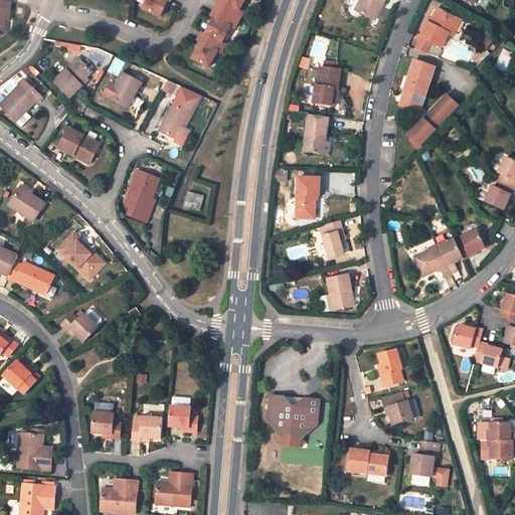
[(171,0),(149,0),(145,9),(162,17),(168,4),(169,1),(171,1),(171,0)]
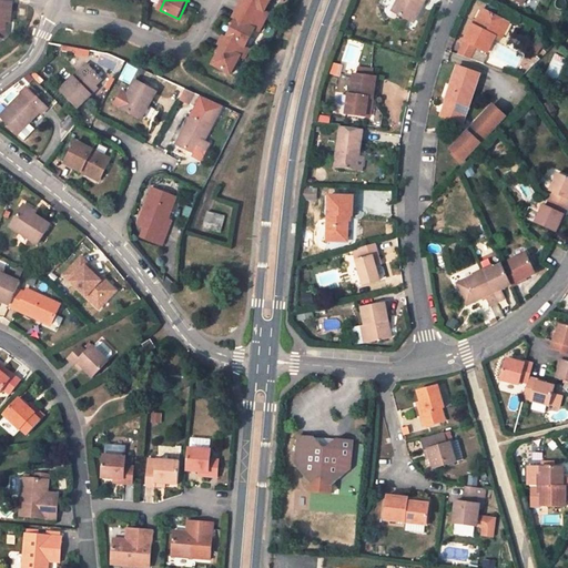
[(272,0),(249,0),(247,2),(246,2),(241,11),(265,24),(271,14),(266,12),(272,0)]
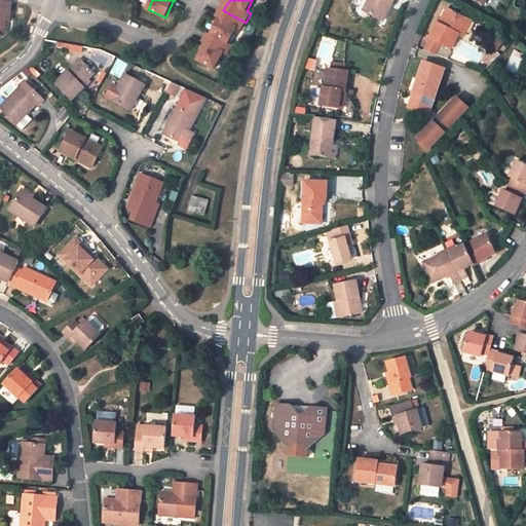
[(392,2),(392,0),(370,0),(365,10),(379,19),(388,1),(392,2)]
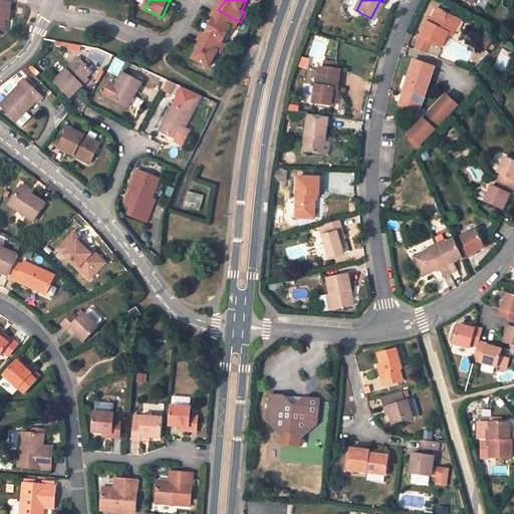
[(9,19),(11,3),(0,1),(0,35),(0,34),(0,31),(4,28),(5,19),(9,19)]
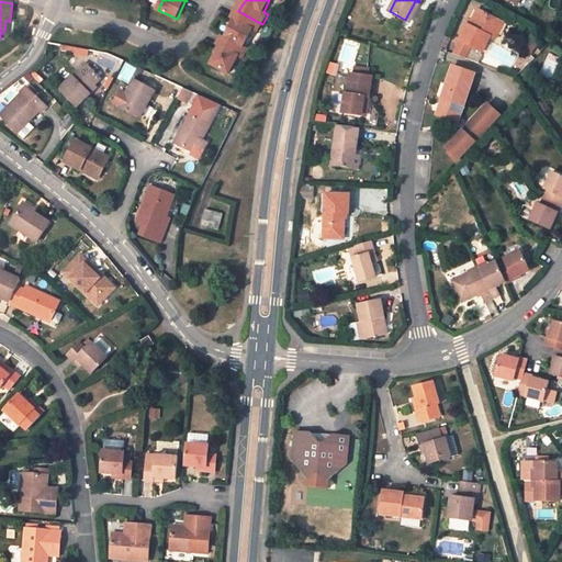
[(483,52),(491,37),(493,38),(497,31),(493,27),(497,18),(479,8),(471,24),(468,23),(460,41),(461,41),(454,54),(480,63),(484,54),(482,53),(482,52),(483,52)]
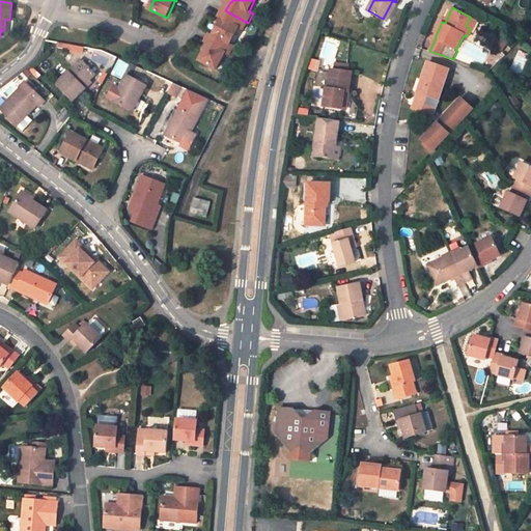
[(222,20),(214,36),(230,45),(240,29),(244,31),(248,23),(225,10),(221,19),(222,20)]
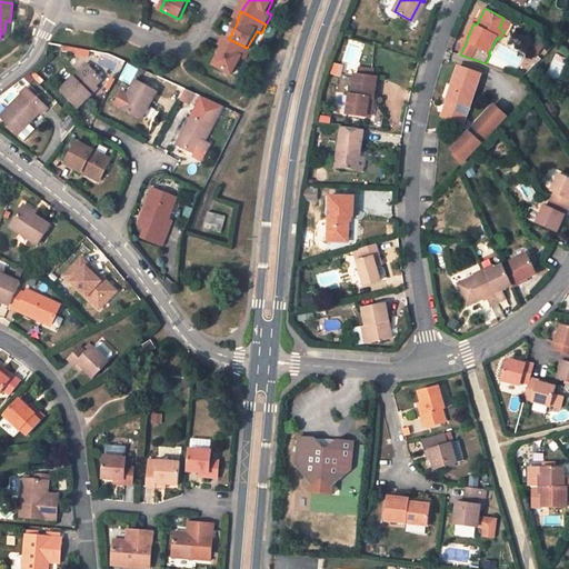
[(501,40),(511,22),(503,18),(499,28),(503,31),(499,39),(501,40)]
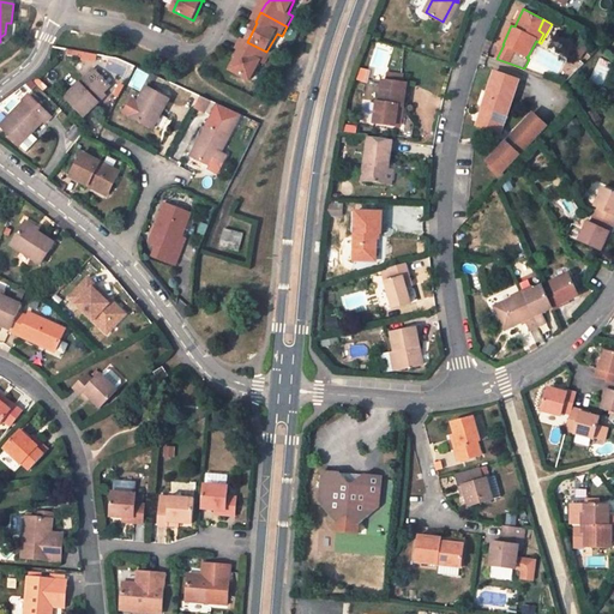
[(247,42),(245,41),(240,50),(241,52),(232,71),(251,82),(262,62),(266,65),(271,55),(266,52),(247,42)]
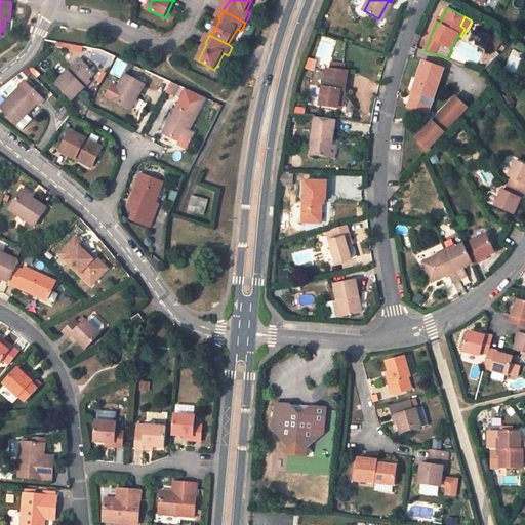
[(94,75),(80,59),(54,83),(71,102),(85,88),(82,85),(94,75)]
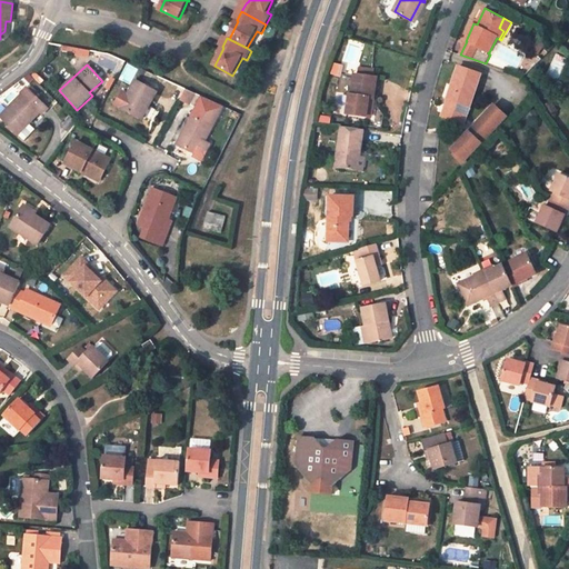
[(467,106),(480,71),(460,65),(448,99),(449,100),(443,116),(453,120),(459,103),(467,107),(467,106)]
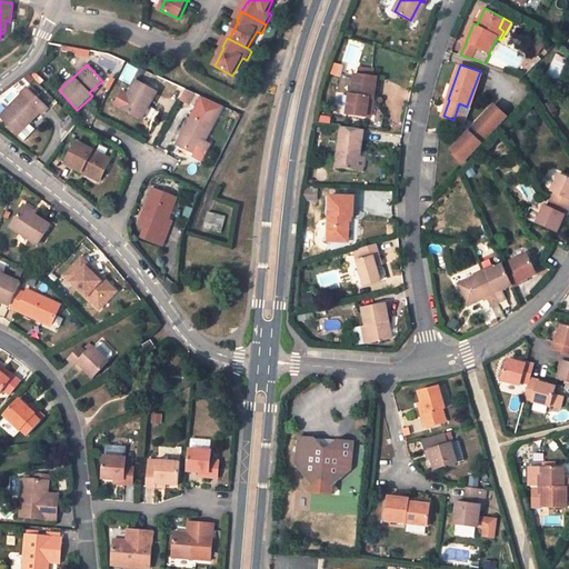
[(358,68),(357,75),(372,78),(373,70),(358,68)]
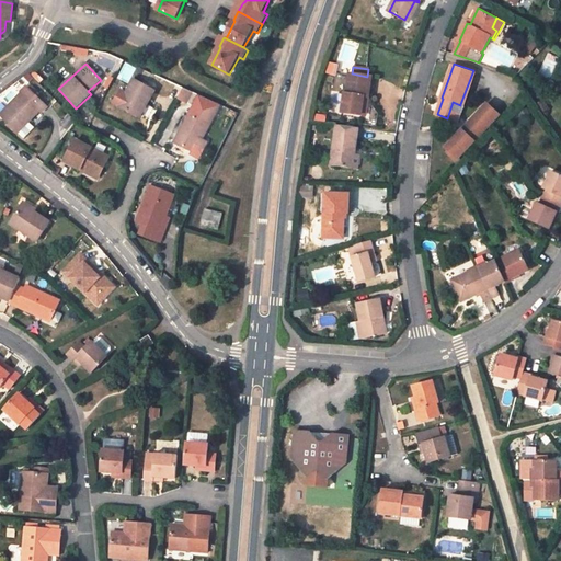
[(351,73),(347,94),(346,93),(344,111),(362,114),(365,96),(368,96),(371,77),(367,77),(352,73),(351,73)]
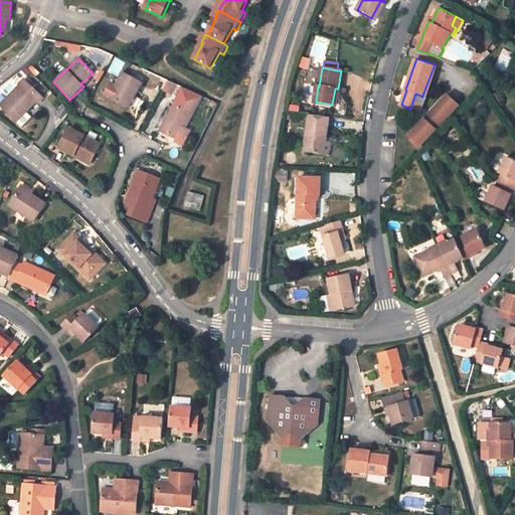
[(125,73),(123,72),(116,87),(112,83),(106,96),(130,109),(143,83),(131,76),(125,73)]
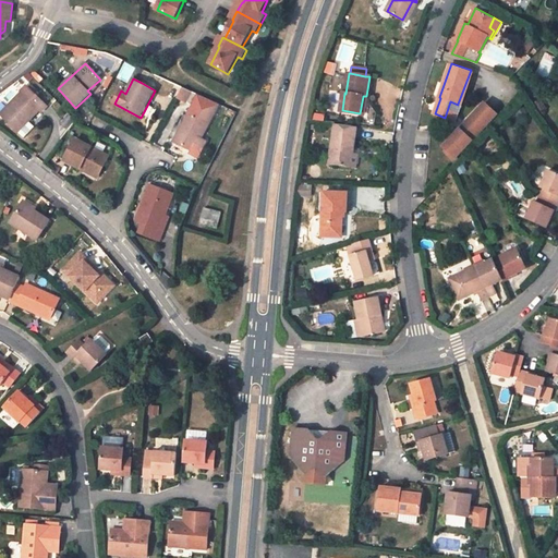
[(48,106),(36,95),(27,85),(21,91),(23,93),(1,114),(19,132),(24,137),(35,126),(28,121),(40,109),(43,111),(48,106)]
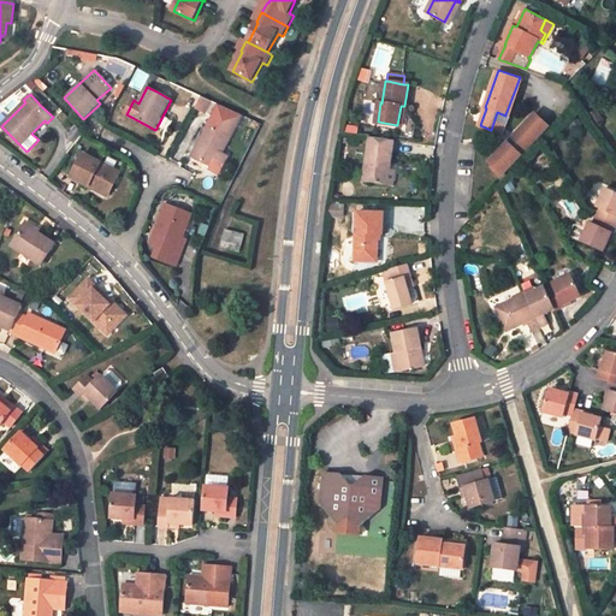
[(202,96),(195,108),(206,113),(213,101),(202,96)]
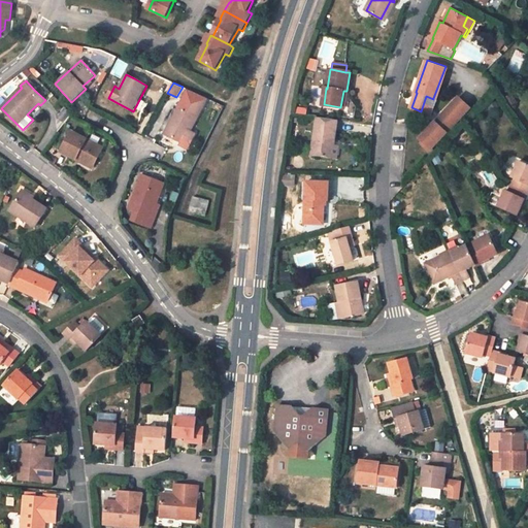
[(434,145),(473,103),(462,93),(442,113),(443,116),(440,120),(438,118),(423,135),(434,145)]
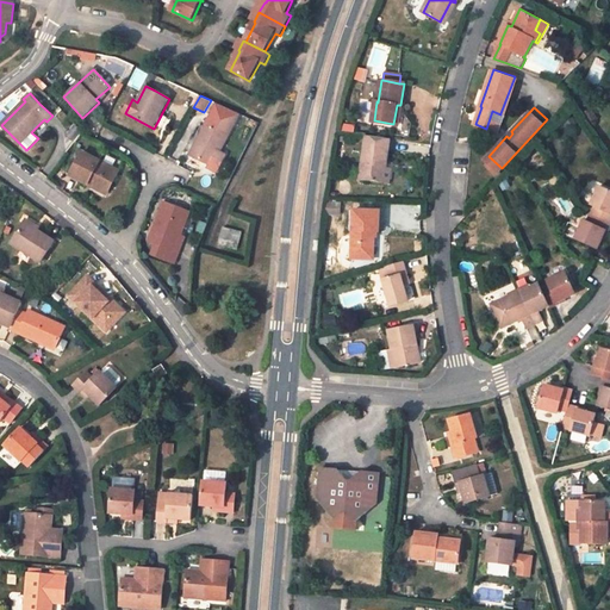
[(497,132),(504,114),(500,113),(500,114),(492,111),(486,129),(497,132)]
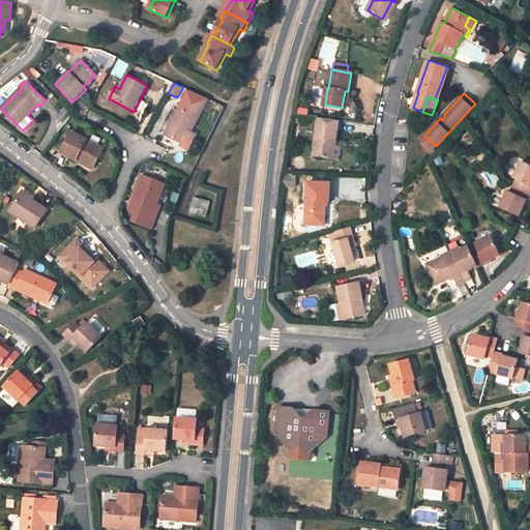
[(203,111),(184,100),(166,135),(181,144),(188,131),(192,133),(203,111)]
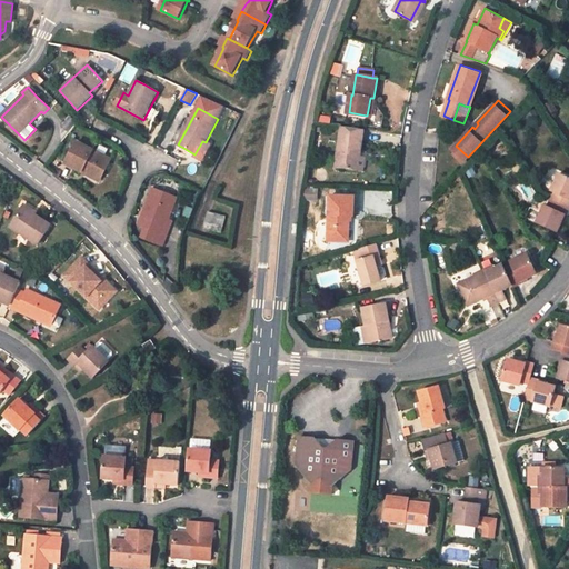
[(341,126),(335,167),(358,170),(360,157),(357,156),(357,150),(361,151),(365,129),(341,126)]
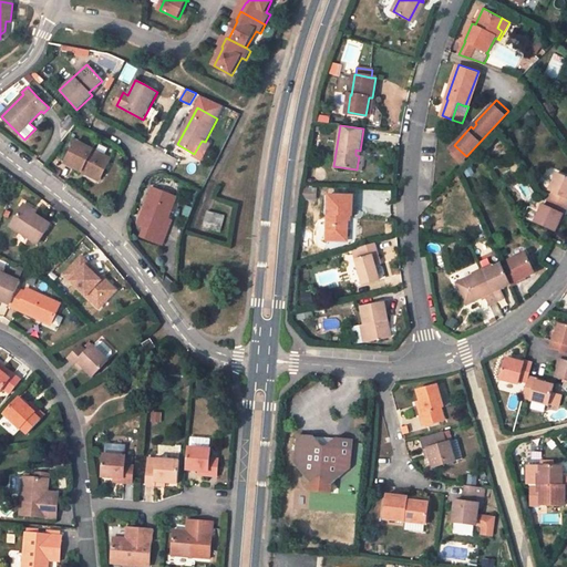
[(202,141),(194,154),(197,155),(204,158),(212,145),(205,142),(202,141)]
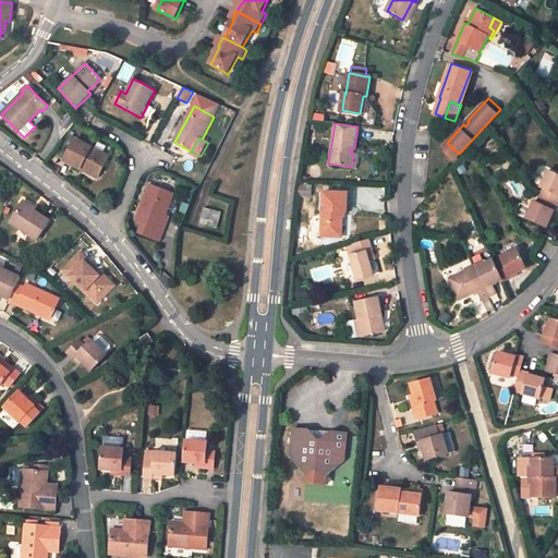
[(109,157),(75,140),(64,160),(81,169),(83,166),(99,174),(109,157)]
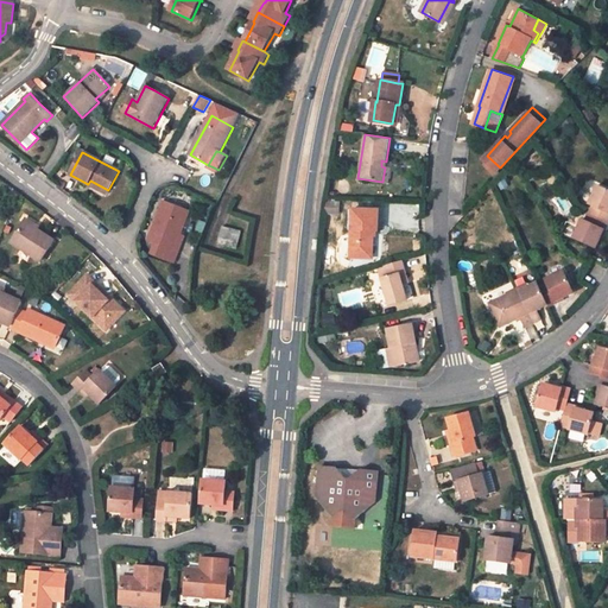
[(88,184),(107,194),(108,190),(90,181),(88,184)]
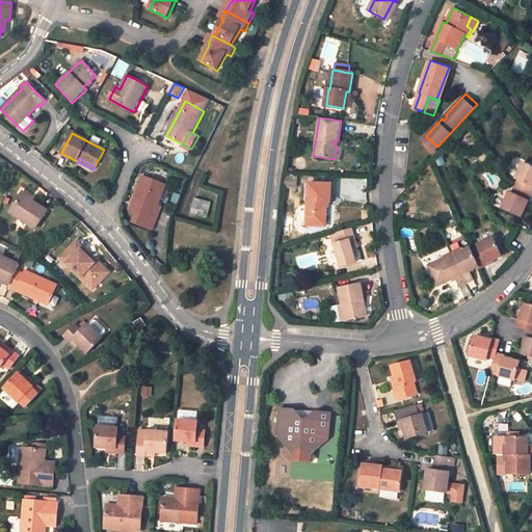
[(531,166),(523,162),(515,180),(517,180),(514,186),(531,193),(531,166)]
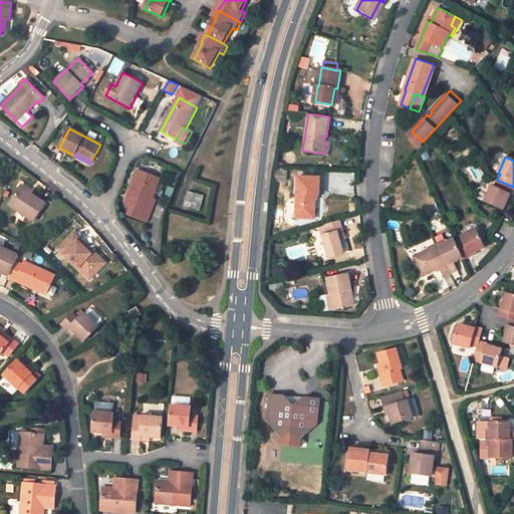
[(138,171),(124,204),(131,207),(127,214),(147,221),(154,206),(150,204),(160,179),(138,171)]
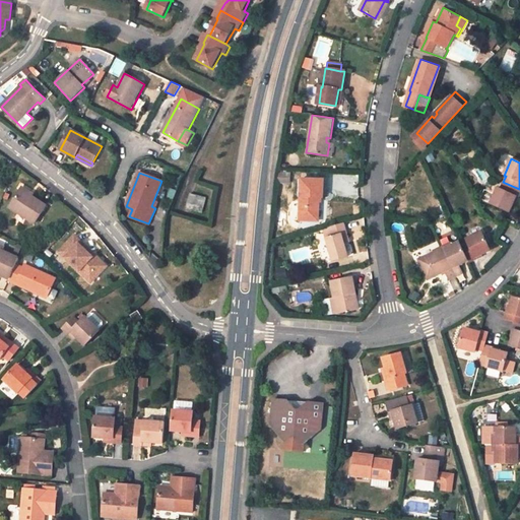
[(320,221),(322,197),(325,196),(326,179),(304,180),(301,220),(320,221)]
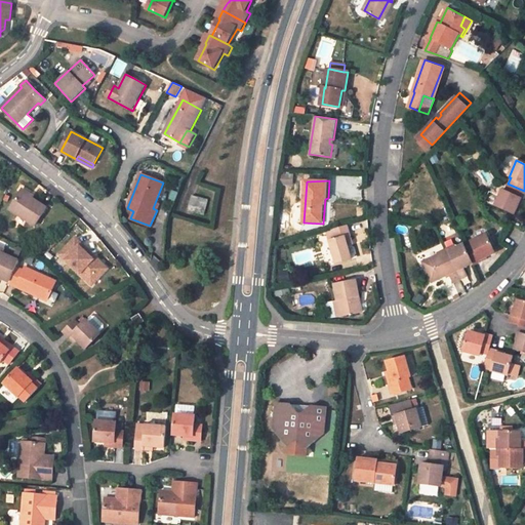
[(503,188),(495,205),(514,214),(522,197),(524,198),(524,196),(524,191),(508,184),(506,189),(503,188)]
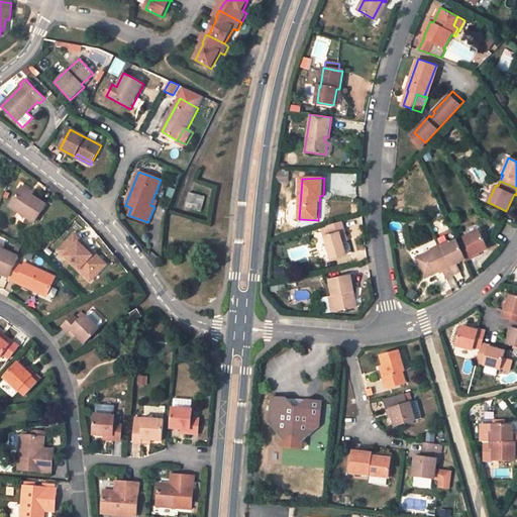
[(45,205),(20,189),(9,206),(34,223),(45,205)]
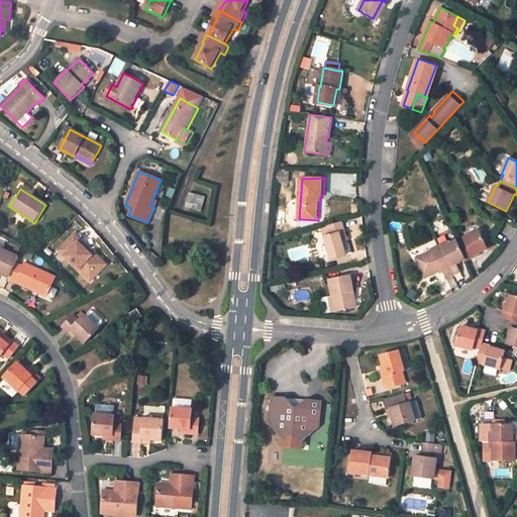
[(204,197),(189,193),(186,207),(200,211),(204,197)]
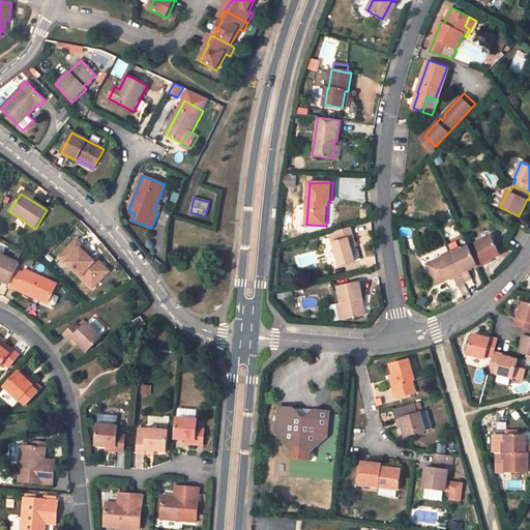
[(354,241),(350,227),(329,233),(332,242),(339,265),(354,261),(350,243),(354,241)]
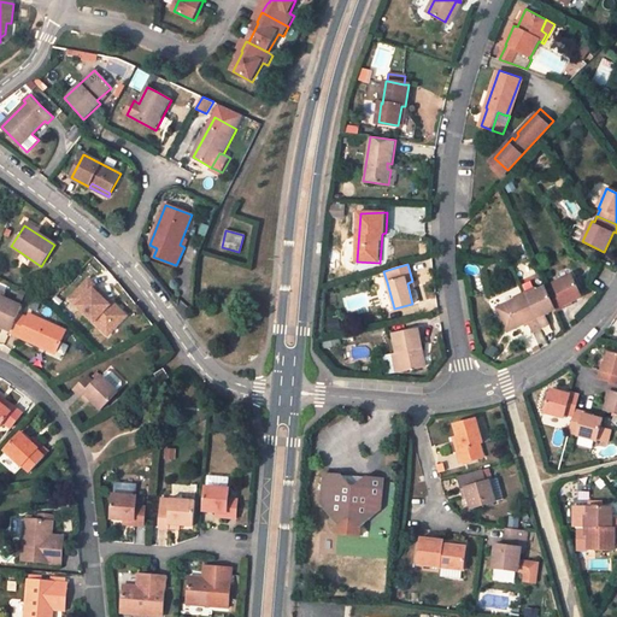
[(90,287),(93,285),(80,272),(77,275),(90,287)]
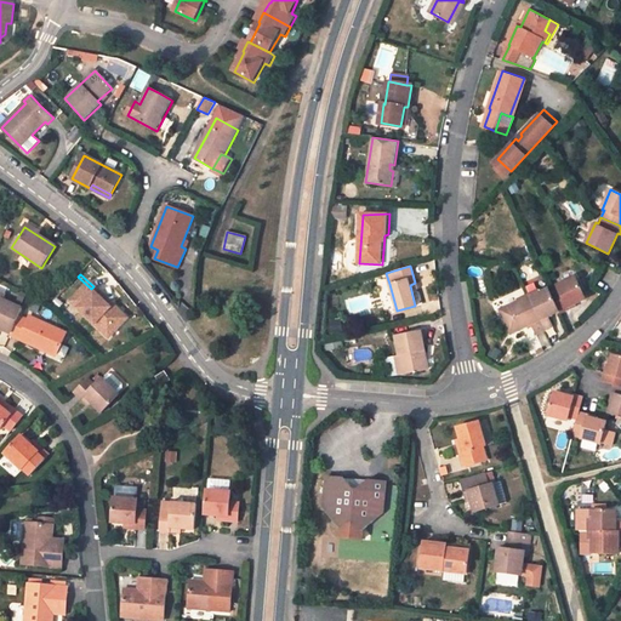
[(108,300),(93,286),(91,289),(78,277),(61,294),(89,319),(108,300)]
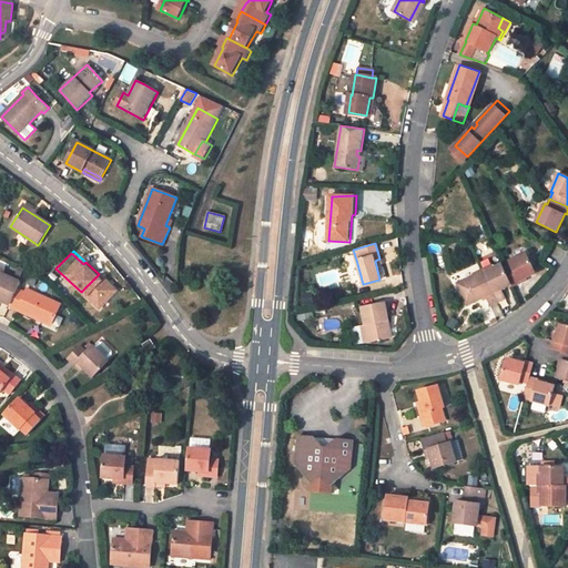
[(536,273),(527,253),(508,261),(509,264),(504,266),(511,284),(513,286),(519,284),(518,282),(527,277),(536,273)]
